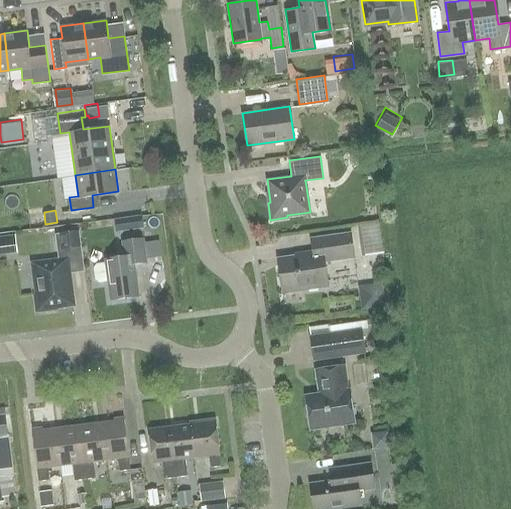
[(361,254),(383,251),(378,221),(356,224),(361,254)]
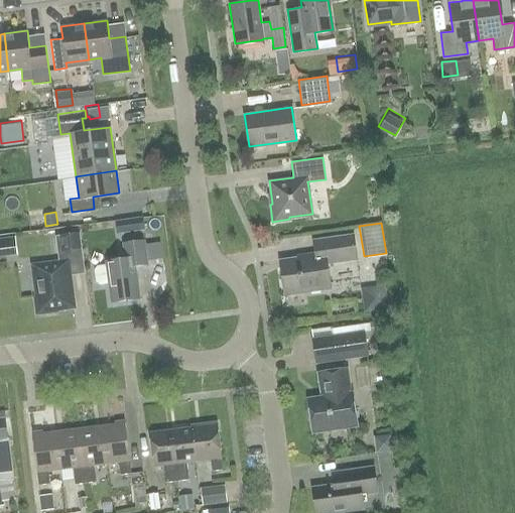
[(55,233),(59,261),(49,262),(49,265),(33,267),(37,295),(35,295),(37,312),(57,309),(57,307),(69,306),(67,289),(71,288),(69,272),(85,269),(80,230),(55,233)]
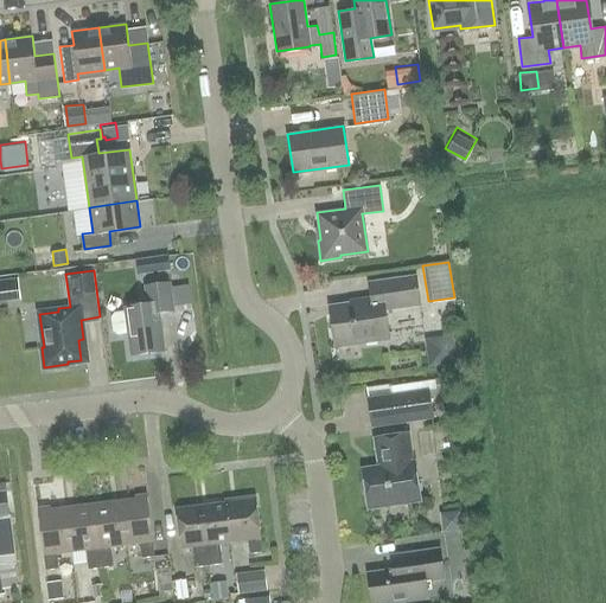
[(371,299),(329,305),(335,345),(389,338),(384,308),(420,303),(415,275),(369,281),(371,299)]
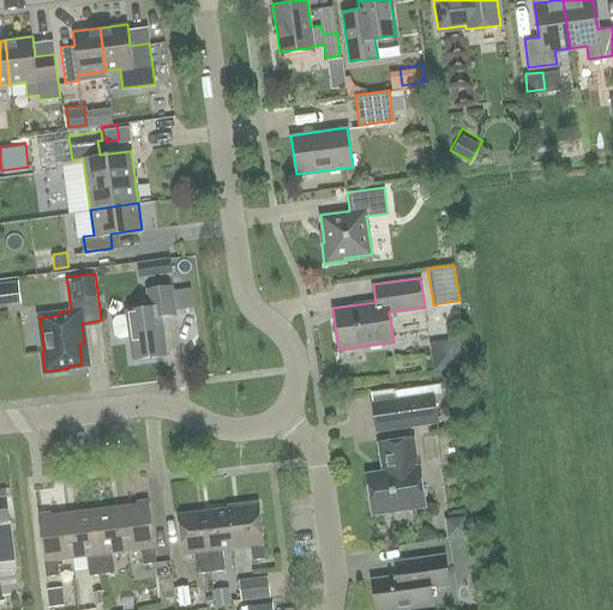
[(126,309),(126,314),(115,315),(112,319),(113,333),(118,337),(128,336),(132,357),(166,354),(161,315),(175,313),(172,284),(146,288),(149,307),(126,309)]
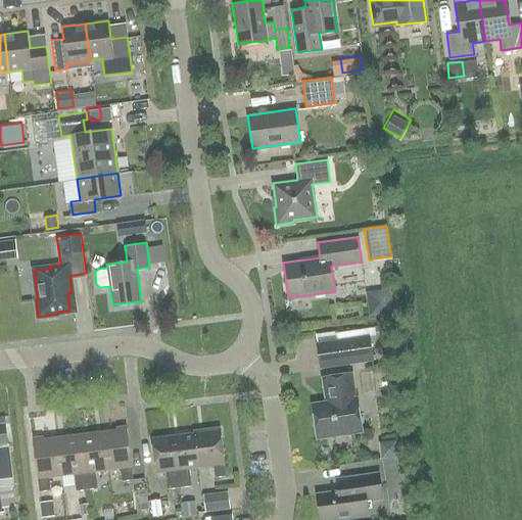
[(376,291),(373,308),(389,310),(391,293),(376,291)]
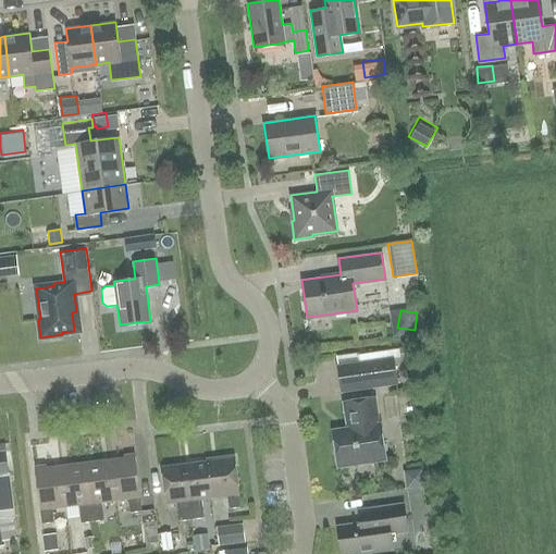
[(394,382),(391,357),(337,365),(342,391),(394,382)]
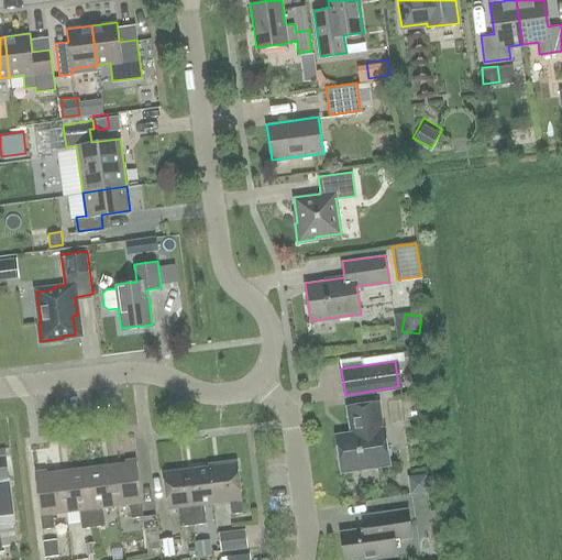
[(378,401),(352,405),(345,406),(349,431),(335,434),(341,471),(389,463),(384,427),(382,427),(378,401)]
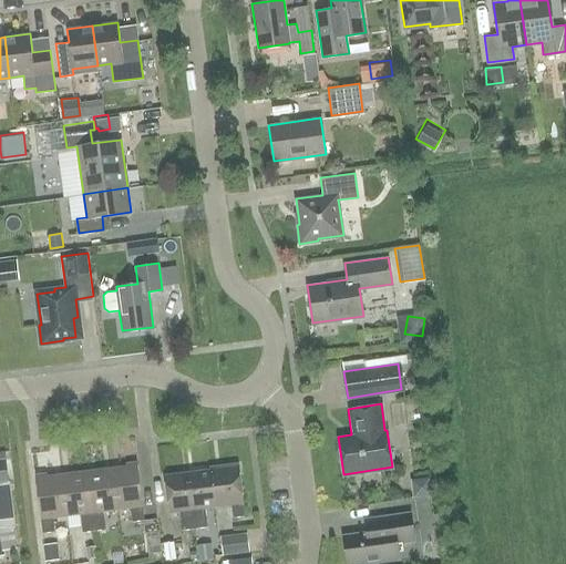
[(0,482),(9,482),(7,460),(0,460),(0,482)]
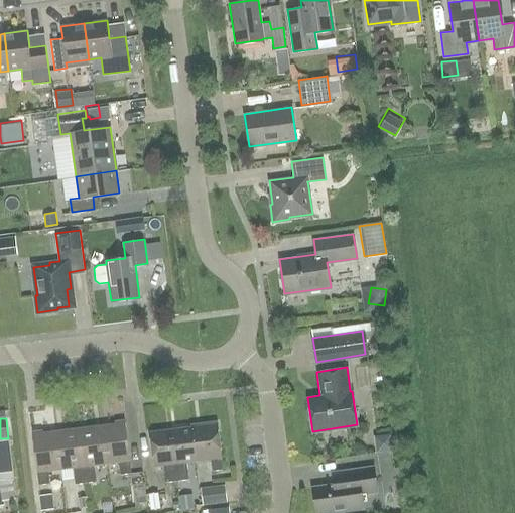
[(223,467),(222,457),(217,420),(194,423),(199,460),(211,458),(212,469),(223,467)]
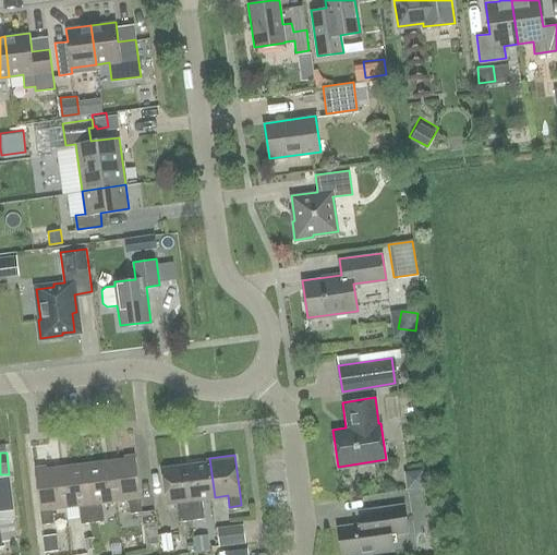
[(130,513),(142,510),(135,456),(109,459),(114,501),(128,498),(130,513)]
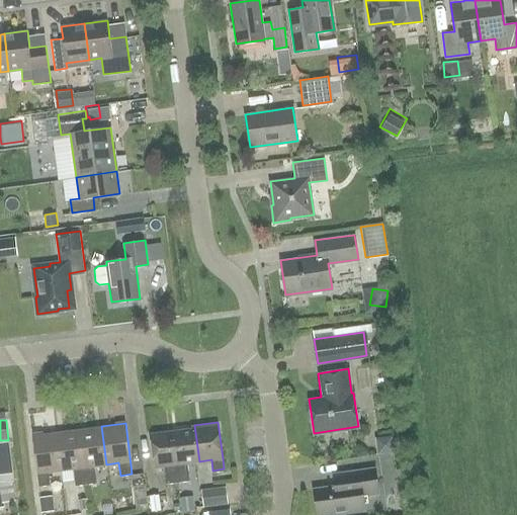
[(199,461),(194,425),(190,425),(191,428),(171,430),(177,481),(189,479),(187,462),(199,461)]
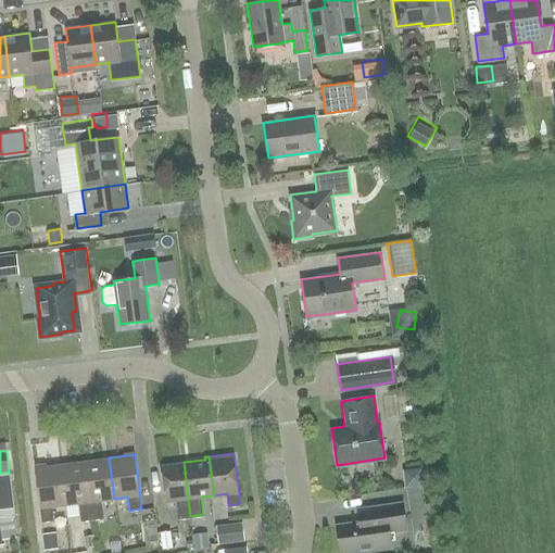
[(114,499),(109,457),(85,461),(92,519),(103,518),(101,501),(114,499)]
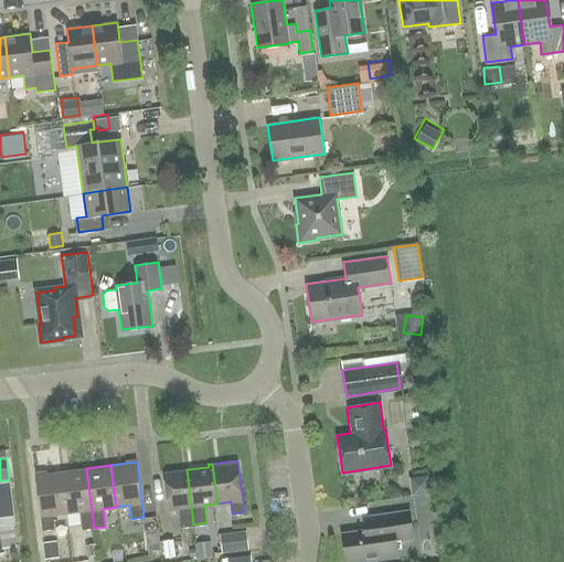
[(94,528),(86,468),(61,472),(66,513),(80,511),(82,529),(94,528)]
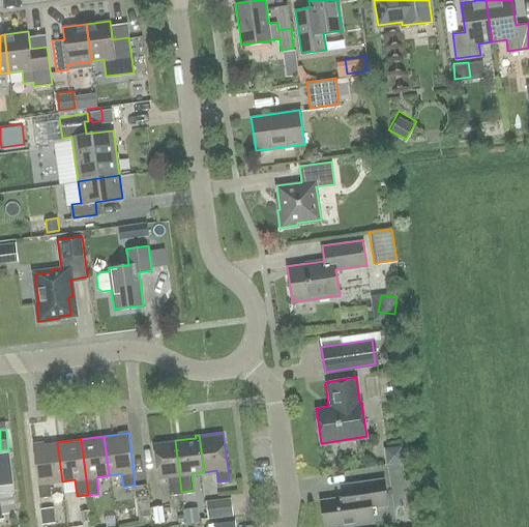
[(181,492),(175,440),(153,443),(157,478),(168,476),(170,493),(181,492)]
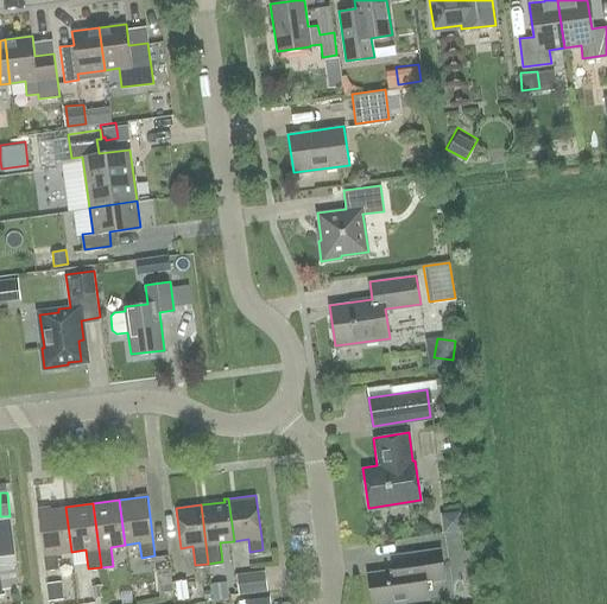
[(71,552),(65,507),(38,510),(45,570),(58,568),(57,553),(71,552)]
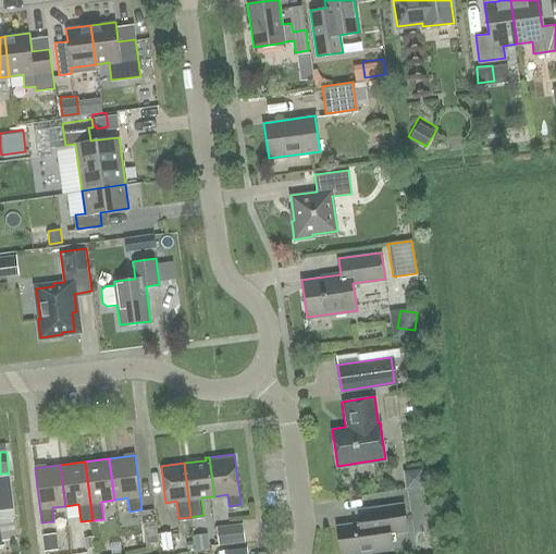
[(412,466),(412,484),(430,484),(430,466),(412,466)]
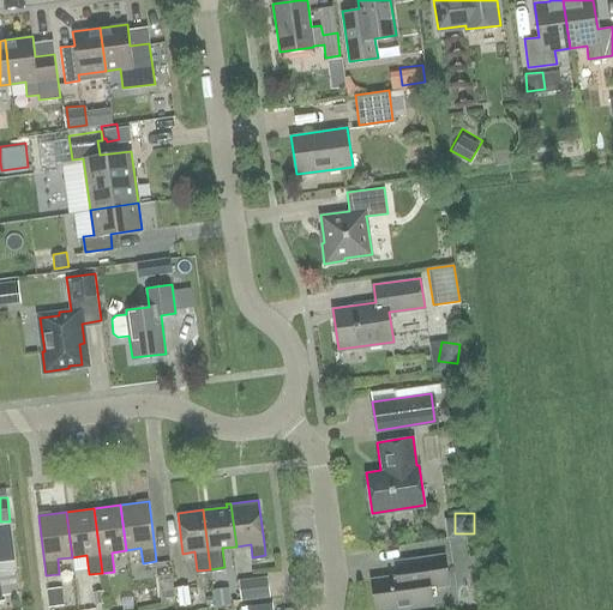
[(396,560),(398,574),(372,578),(376,609),(383,609),(432,603),(430,586),(449,583),(444,553),(396,560)]
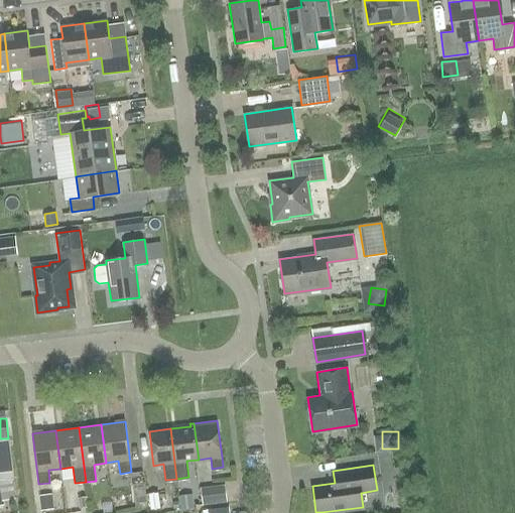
[(224,483),(200,486),(202,504),(226,501),(224,483)]
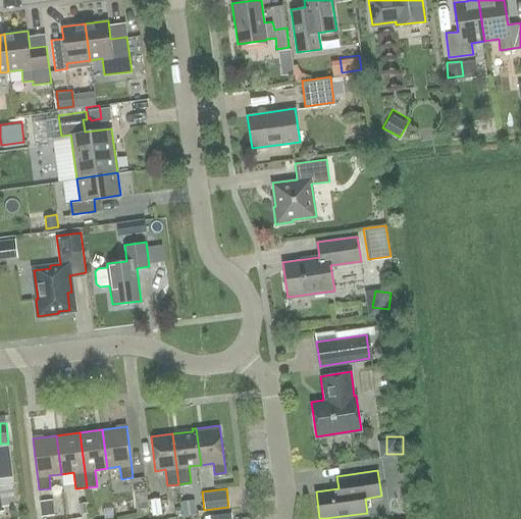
[(159,497),(149,498),(152,514),(161,512),(159,497)]
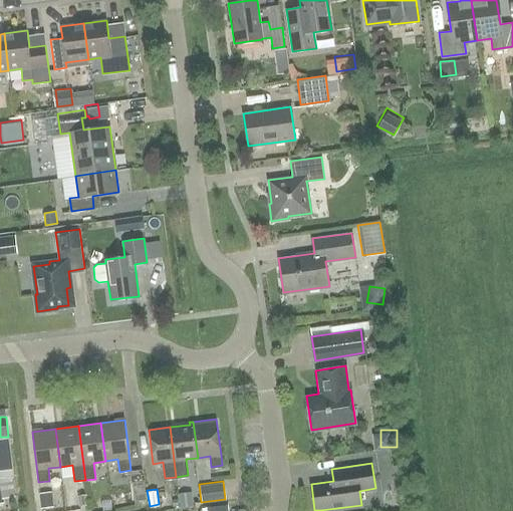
[(38,491),(40,506),(53,505),(51,490),(38,491)]
